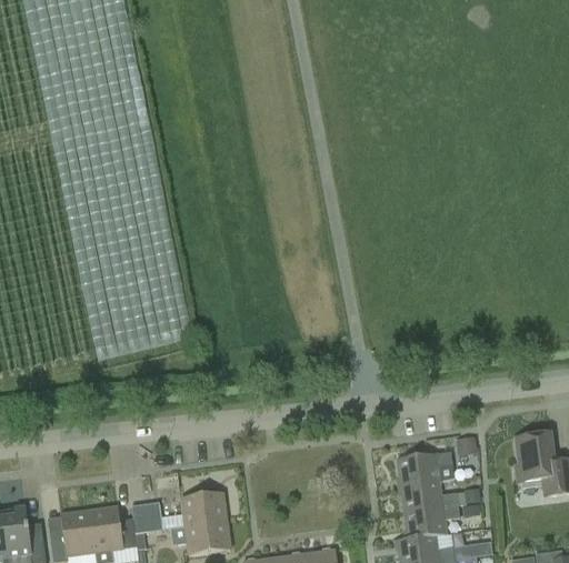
[(475,434),(455,434),(455,453),(475,453),(475,434)]
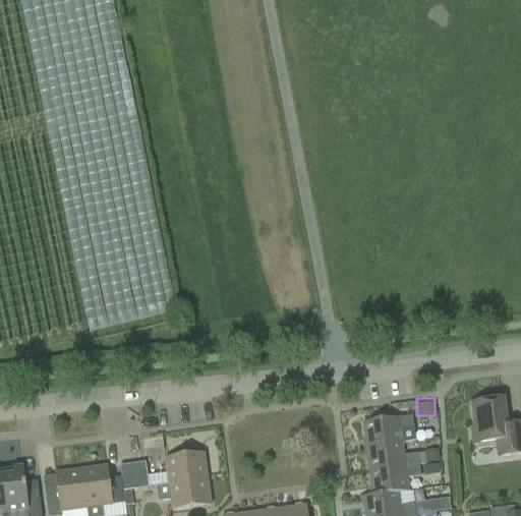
[(499,456),(520,452),(520,419),(507,421),(504,399),(471,403),(474,426),(471,427),(473,443),(497,440),(499,456)]
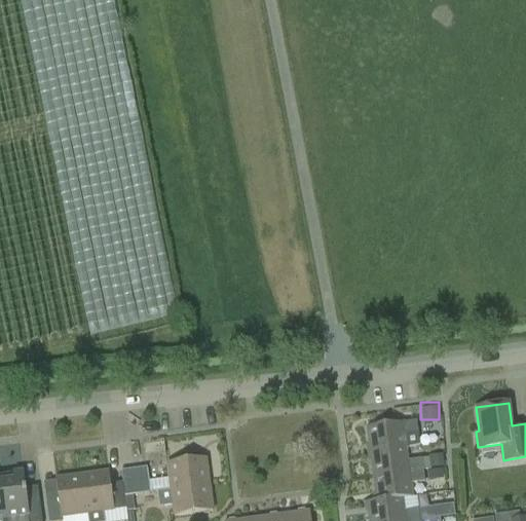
[(406,444),(420,442),(417,419),(367,425),(370,449),(406,444)]
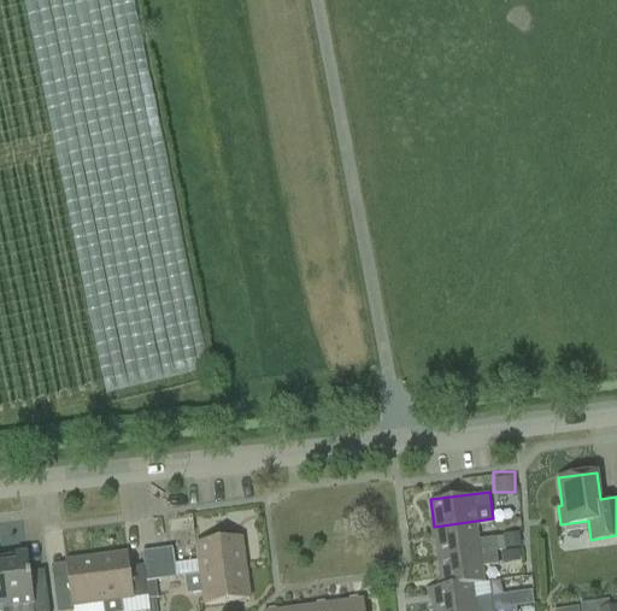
[(438,557),(497,548),(494,535),(479,538),(476,521),(434,527),(438,557)]
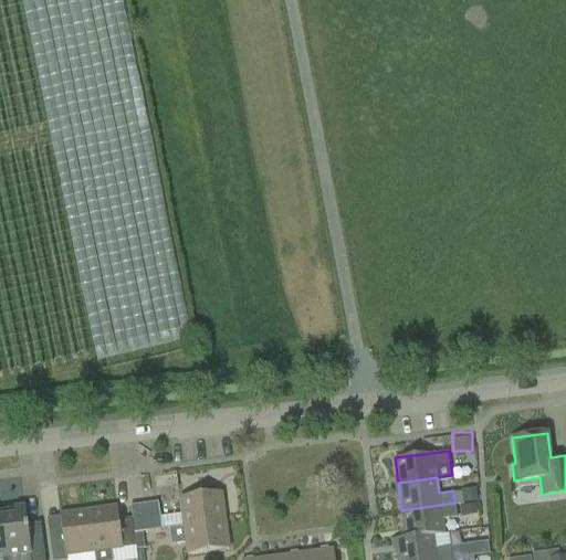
[(180,496),(184,522),(226,517),(221,490),(180,496)]
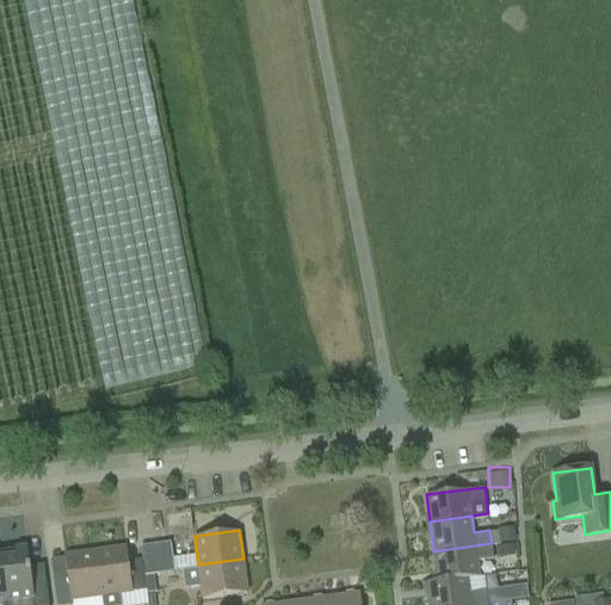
[(170,539),(156,541),(160,570),(174,569),(170,539)]
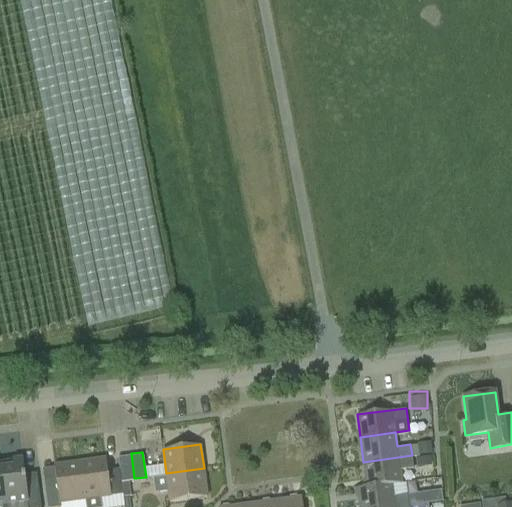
[(119,466),(121,480),(134,478),(131,453),(118,455),(119,466)]
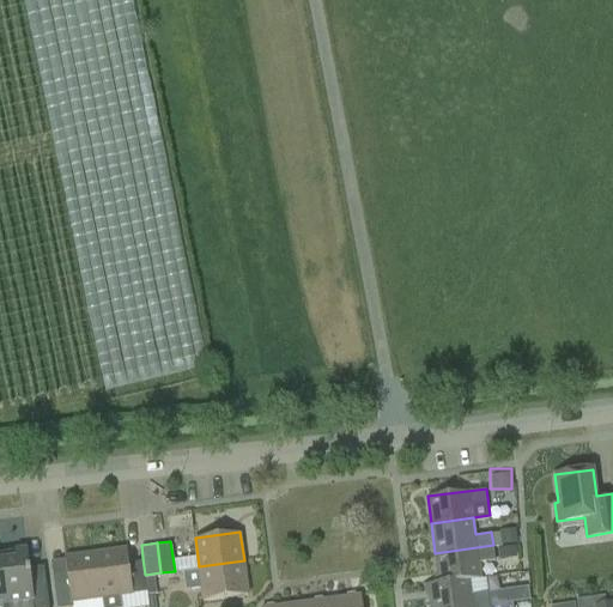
[(435,553),(438,582),(439,583),(469,578),(481,577),(479,562),(496,559),(493,545),(435,553)]
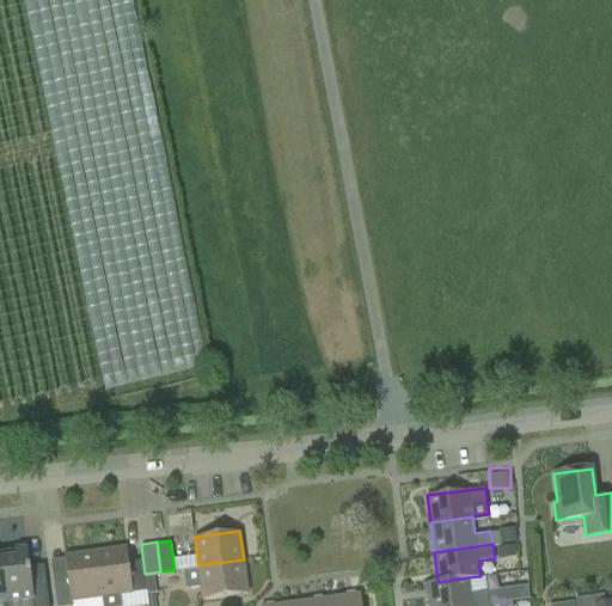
[(96,550),(103,595),(104,594),(104,605),(110,605),(117,605),(122,599),(121,592),(133,591),(133,588),(146,587),(145,574),(142,557),(141,557),(128,559),(127,546),(96,550)]
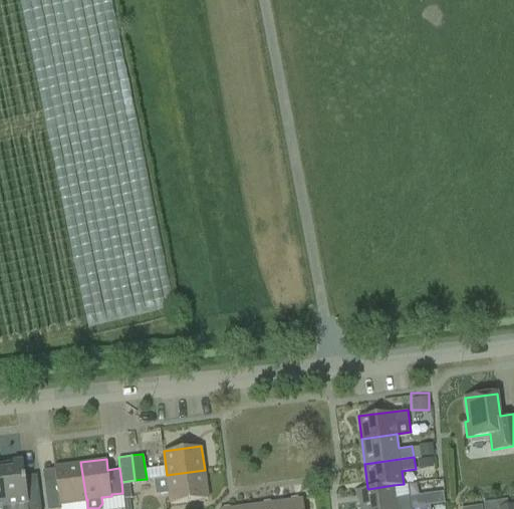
[(42,508),(38,480),(26,482),(23,460),(1,463),(6,504),(27,502),(28,508),(42,508)]
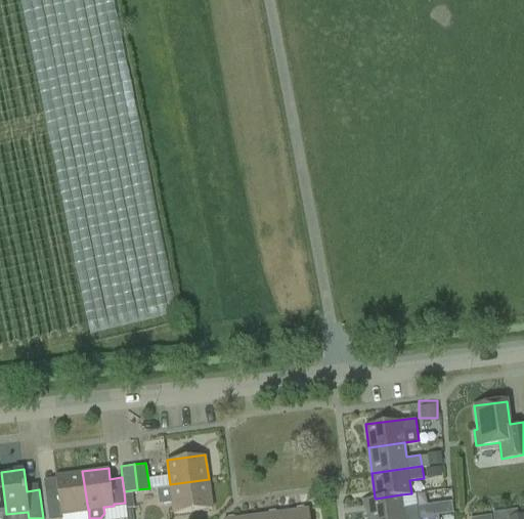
[(61,513),(88,510),(82,471),(56,475),(57,485),(45,487),(49,518),(61,517),(61,513)]
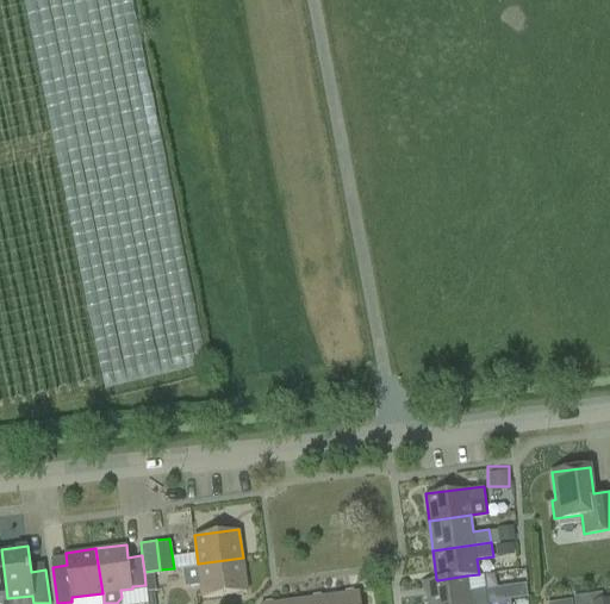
[(185,566),(186,578),(192,583),(200,581),(203,596),(247,591),(243,558),(198,564),(185,566)]
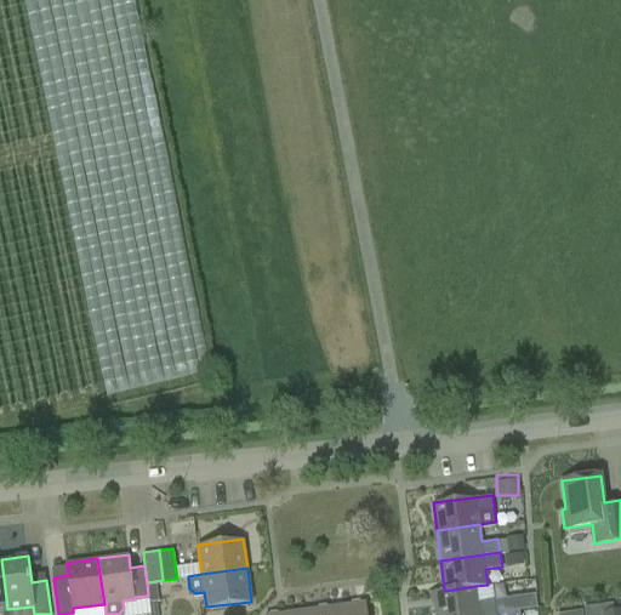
[(433,591),(436,614),(469,614),(496,611),(495,598),(478,601),(476,586),(445,591),(444,590),(433,591)]
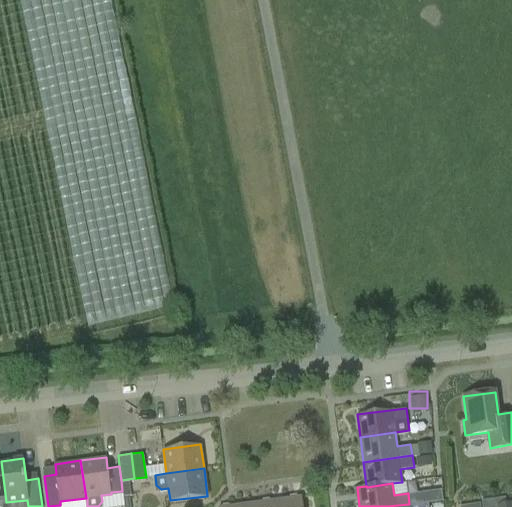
[(442,490),(426,492),(428,501),(442,500),(442,490)]
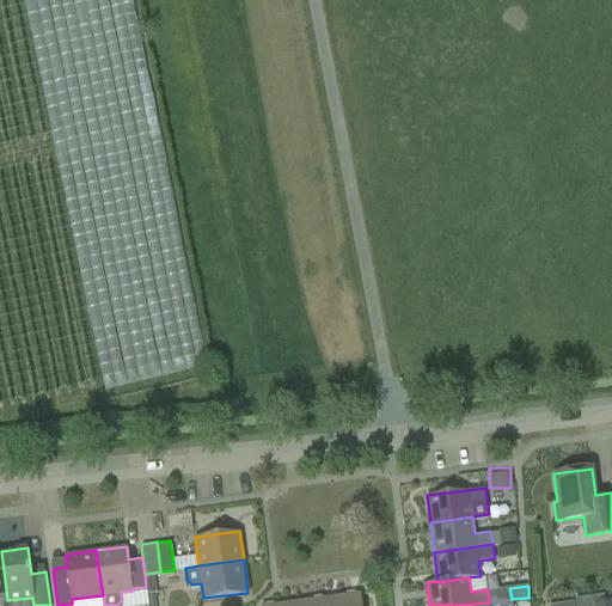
[(593,605),(603,605),(603,600),(601,592),(575,595),(576,605),(591,605),(593,605)]
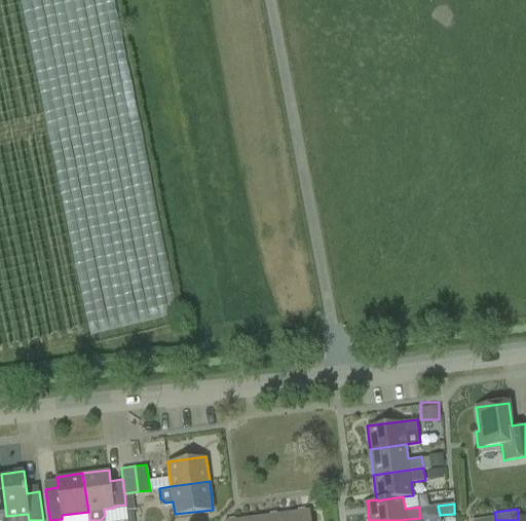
[(310,520),(309,510),(280,514),(280,520),(310,520)]
